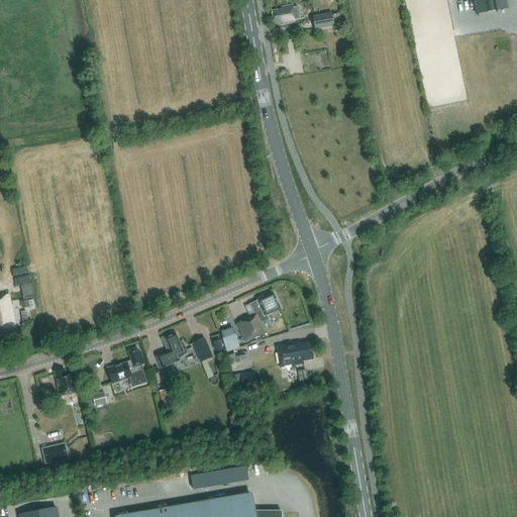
[(505,0),(473,0),(476,15),(507,9),(505,0)]
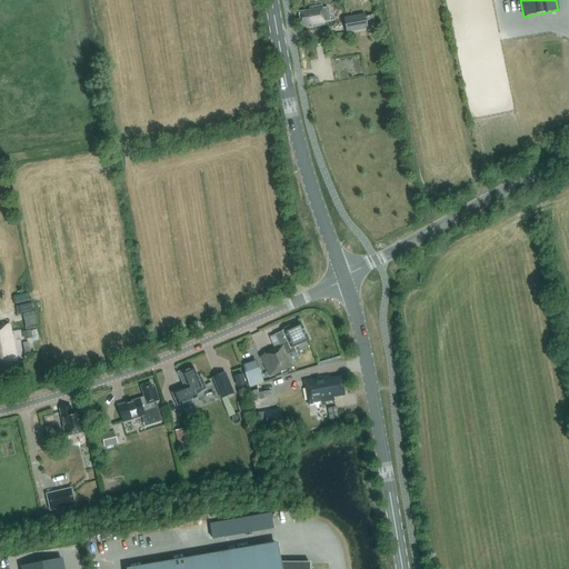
[(322,25),(320,6),(309,8),(309,10),(298,12),(300,26),(309,25),(310,27),(322,25)]
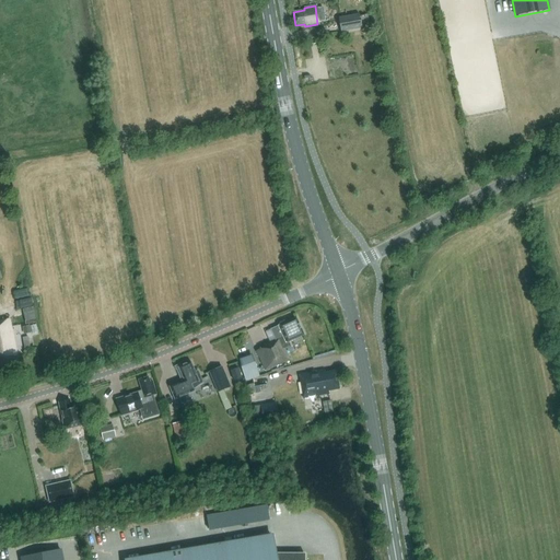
[(360,14),(339,18),(341,32),(362,28),(360,14)]
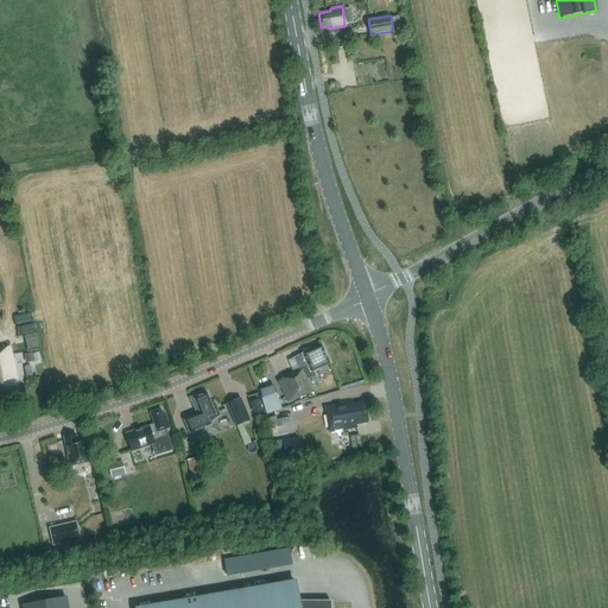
[(36,333),(25,336),(27,353),(39,352),(36,333)]
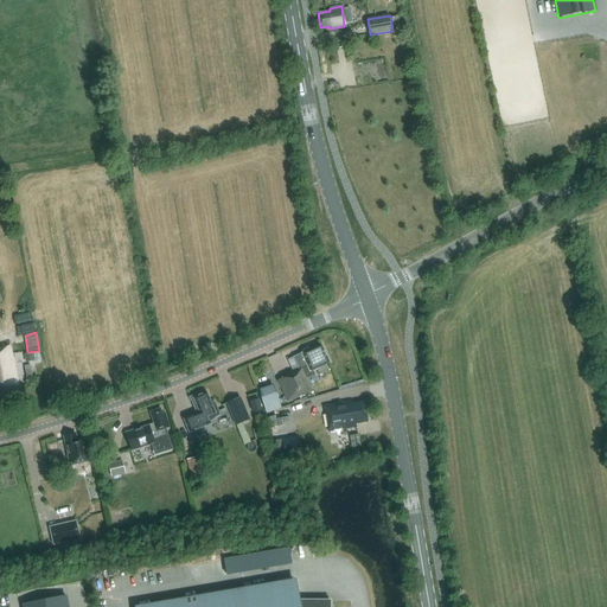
[(278,381),(287,402),(313,390),(307,378),(312,376),(310,371),(327,363),(320,345),(311,350),(308,347),(302,350),(301,353),(293,357),(298,368),(283,374),(286,377),(278,381)]
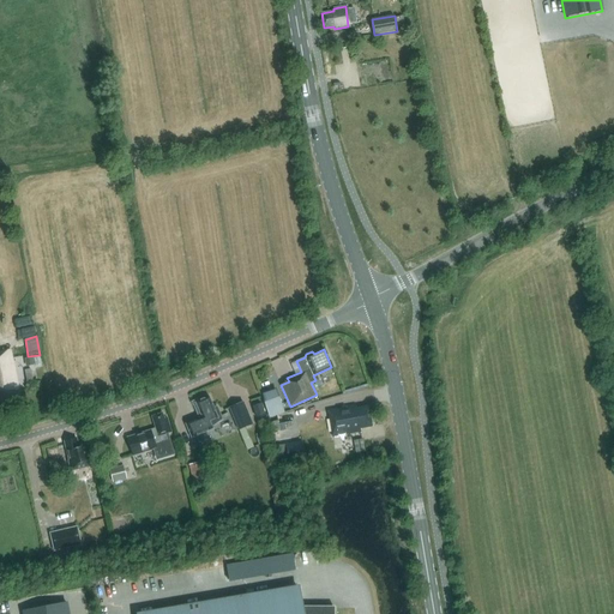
[(10,350),(0,351),(0,408),(17,405),(14,391),(18,390),(10,350)]
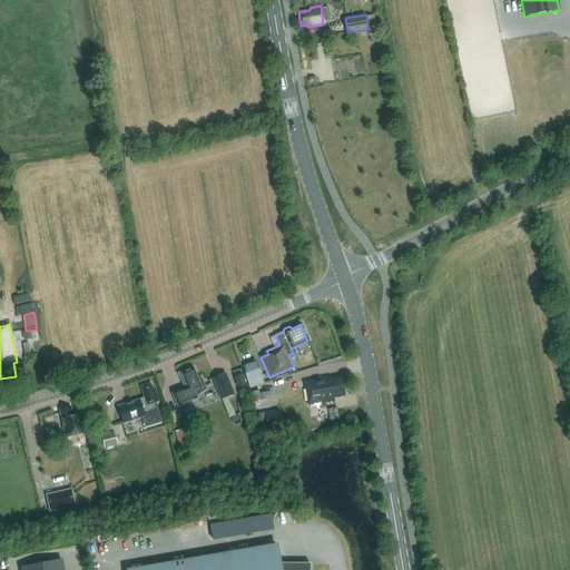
[(31,340),(30,332),(22,333),(23,341),(31,340)]
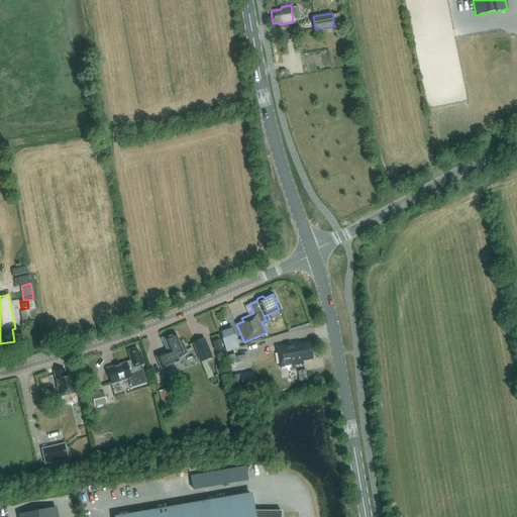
[(232,328),(220,332),(226,352),(239,348),(232,328)]
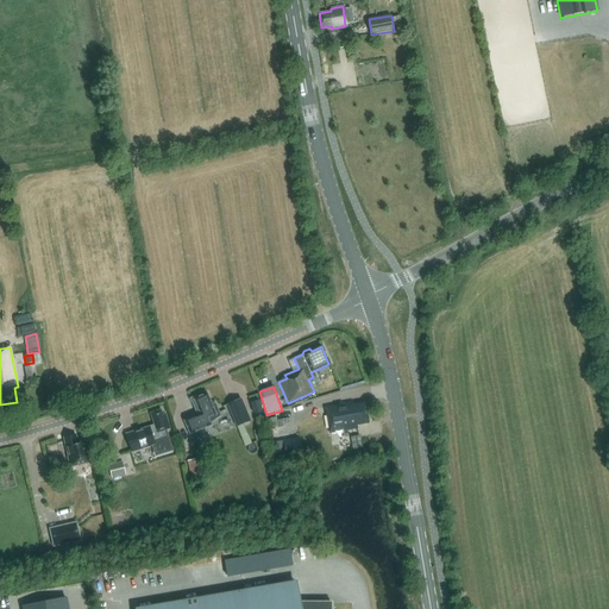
[(202,429),(211,427),(209,424),(220,416),(215,405),(212,406),(207,394),(196,399),(196,396),(195,396),(195,397),(190,400),(196,415),(183,421),(189,435),(190,435),(190,434),(201,429),(202,429)]
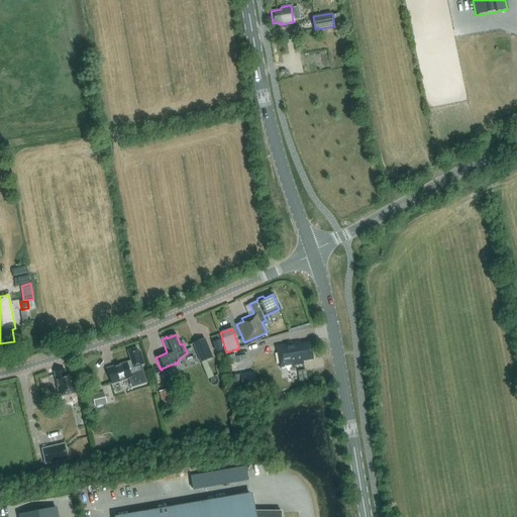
[(211,356),(203,337),(192,342),(200,360),(211,356)]
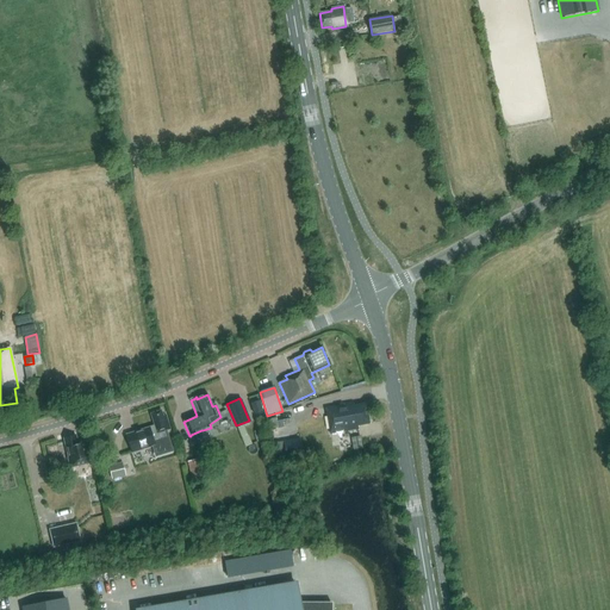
[(259,402),(251,404),(255,415),(262,412),(259,402)]
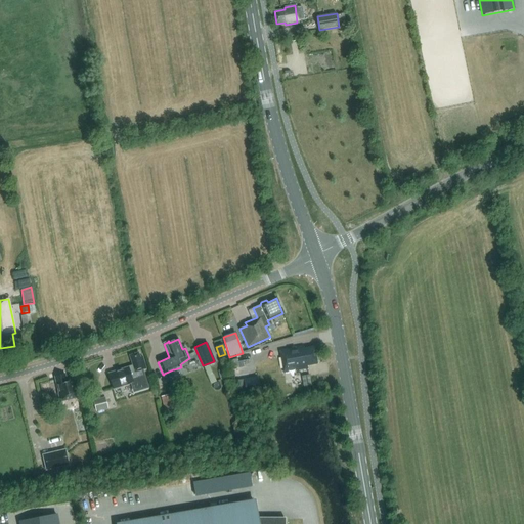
[(306,364),(316,362),(314,347),(304,349),(303,345),(279,349),(284,373),(307,368),(306,364)]
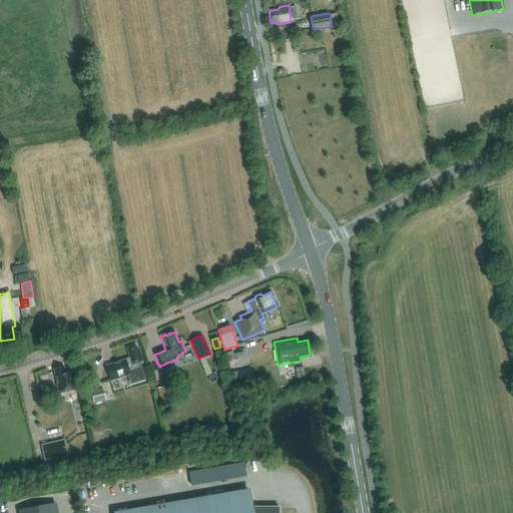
[(130,359),(106,366),(111,381),(129,375),(131,383),(143,379),(138,363),(143,362),(139,350),(137,351),(135,346),(127,349),(130,359)]
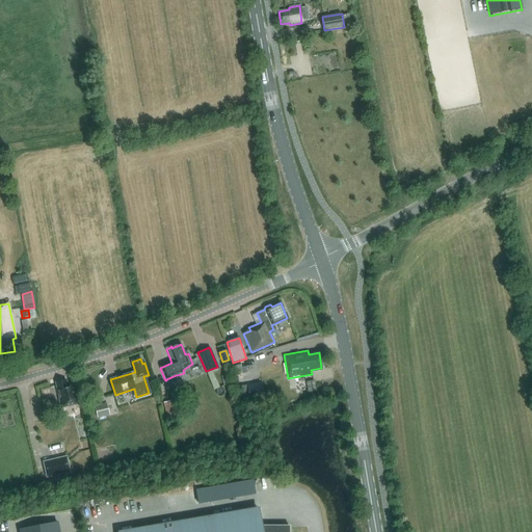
[(74,382),(64,386),(63,381),(55,383),(59,399),(59,400),(61,408),(79,403),(74,382)]
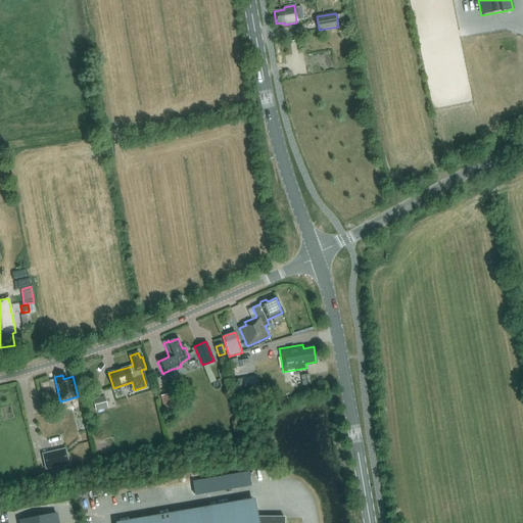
[(259,392),(256,376),(236,380),(239,395),(240,396),(259,392)]
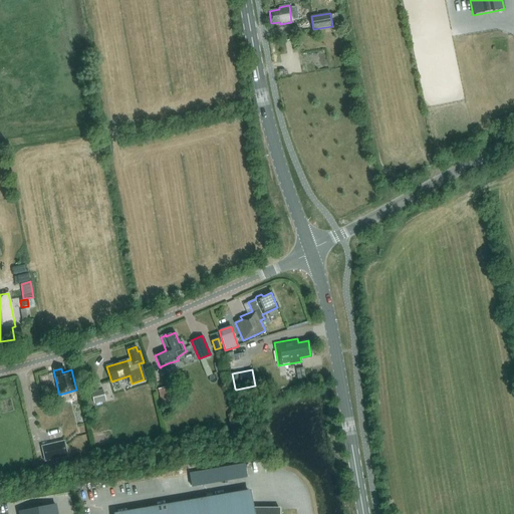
[(171,402),(168,387),(158,390),(161,404),(171,402)]
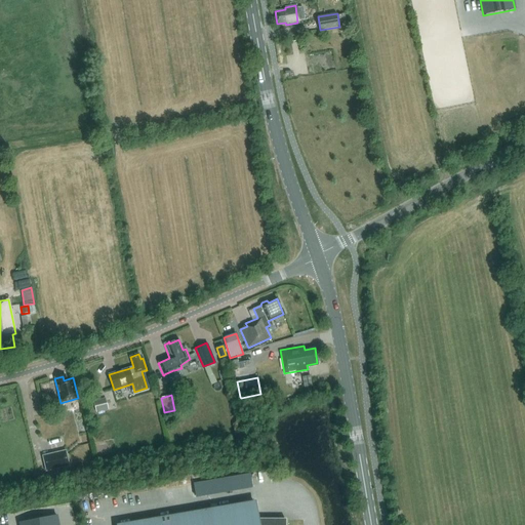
[(109,409),(106,398),(92,401),(95,413),(109,409)]
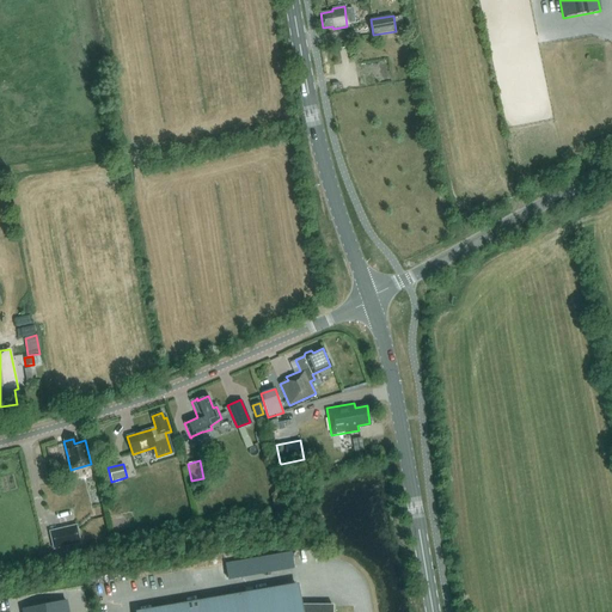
[(55,466),(48,469),(50,478),(57,476),(55,466)]
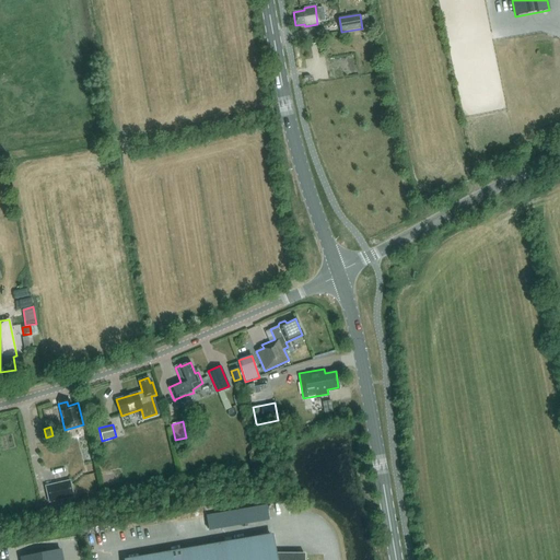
[(73,497),(70,481),(46,487),(49,502),(73,497)]
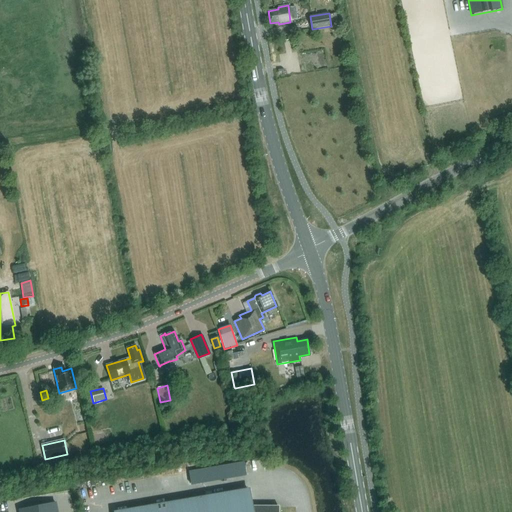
[(251,506),(248,490),(118,511),(278,511),(279,506),(251,506)]
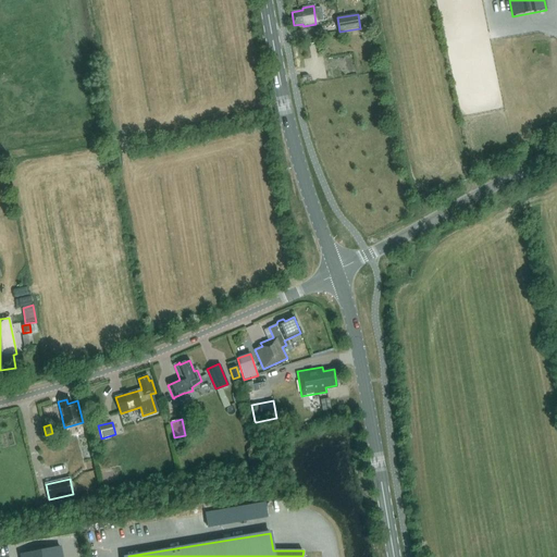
[(62,556),(60,547),(22,555),(21,556),(62,556)]
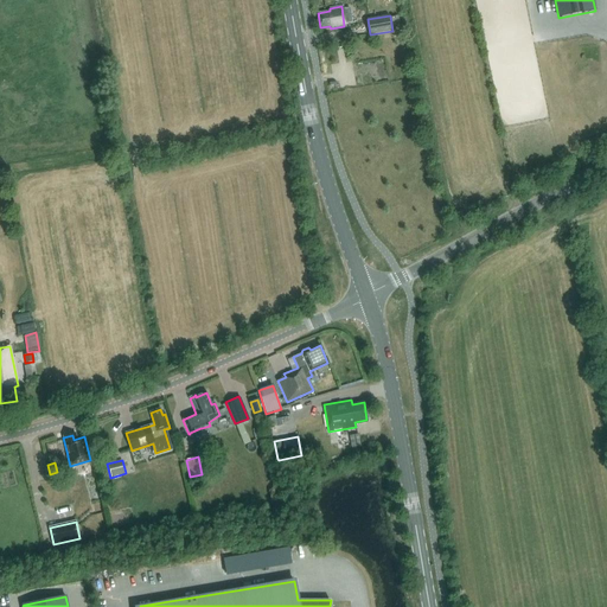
All buildings are outlined.
